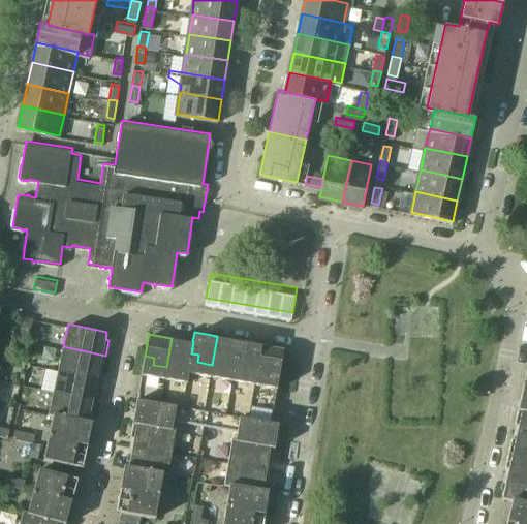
[(239,339),(217,336),(212,365),(227,367),(228,360),(236,361),(239,339)]
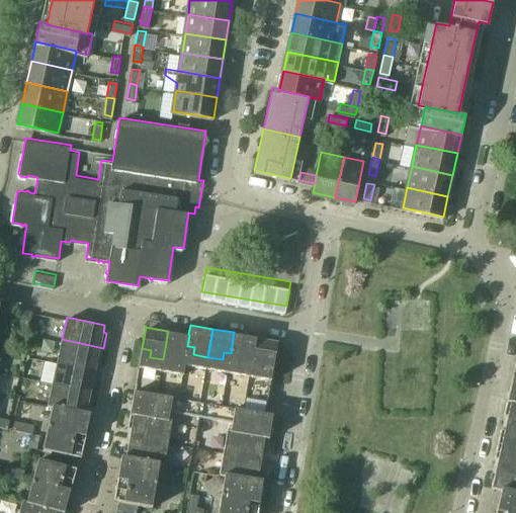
[(189,335),(188,334),(168,331),(163,359),(178,361),(179,354),(187,356),(188,346),(187,346),(189,335)]
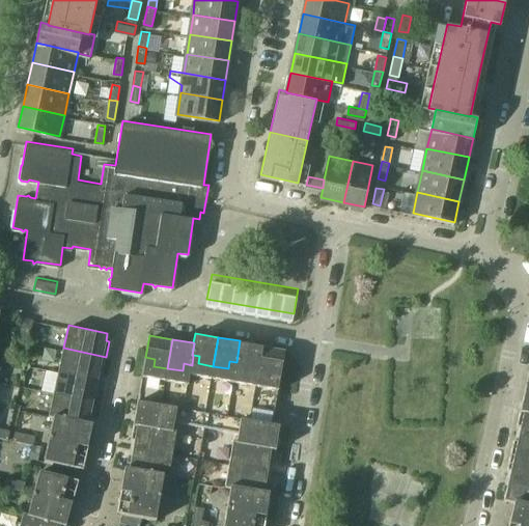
[(262,344),(240,340),(237,362),(243,364),(242,371),(257,374),(262,344)]
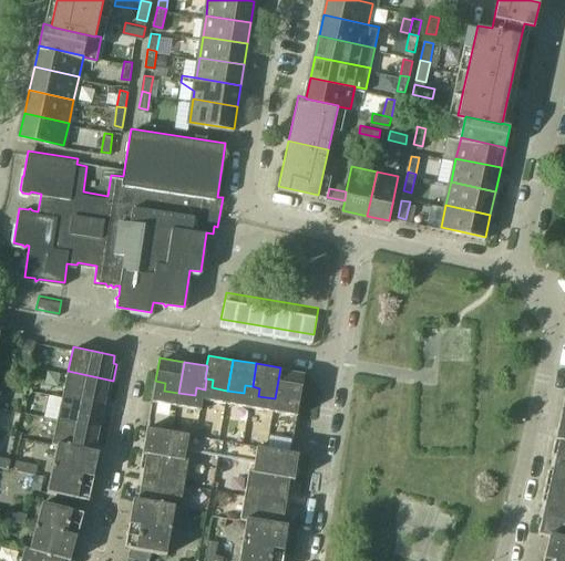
[(305,372),(280,367),(275,398),(289,401),(290,393),(300,395),(305,372)]
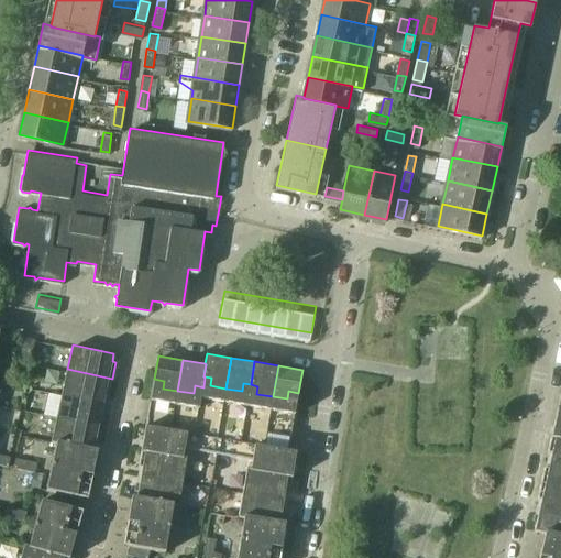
[(112,379),(67,369),(63,392),(103,401),(106,393),(109,394),(112,379)]
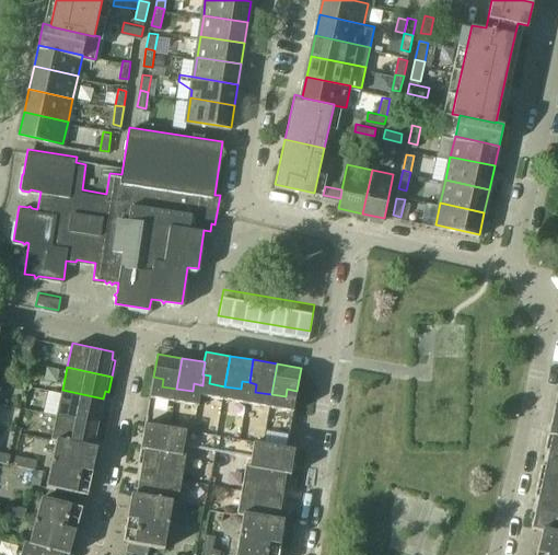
[(241,389),(224,386),(209,383),(210,376),(204,374),(202,385),(194,383),(193,391),(176,389),(162,386),(163,379),(153,377),(143,435),(177,440),(176,450),(183,451),(185,442),(256,455),(255,464),(257,464),(259,454),(293,461),(295,447),(288,446),(297,391),(287,389),(286,396),(271,394),(255,392),(256,384),(250,382),(242,381),(241,389)]
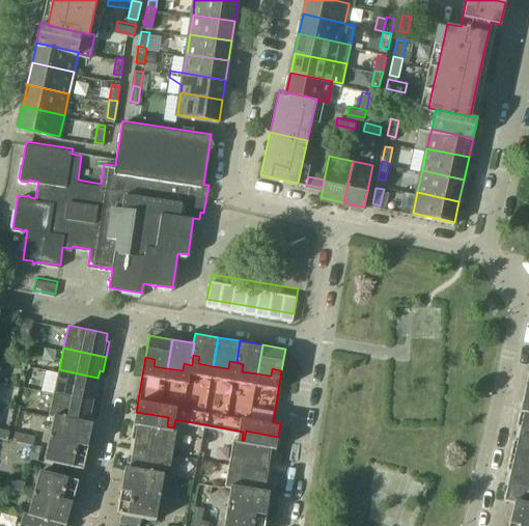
[(98,378),(59,369),(54,391),(93,399),(98,378)]
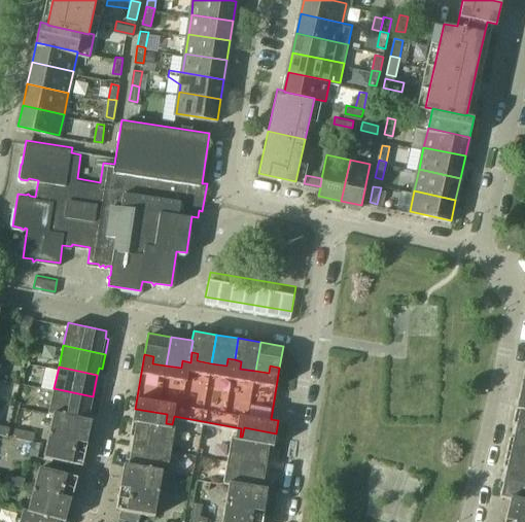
[(93,396),(54,388),(48,411),(54,412),(54,411),(88,418),(88,417),(93,396)]
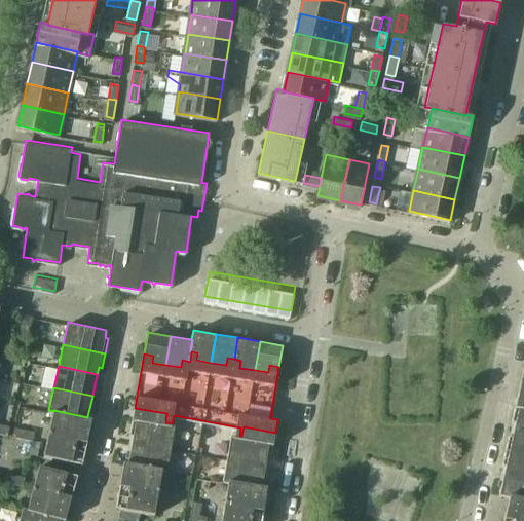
[(523,406),(516,404),(513,419),(516,420),(515,426),(523,429),(523,406)]
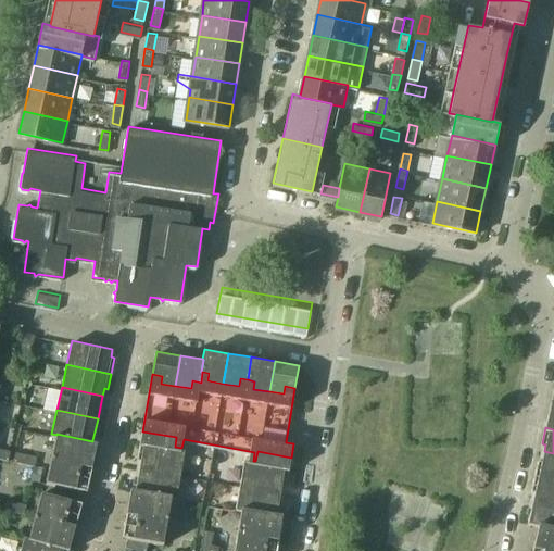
[(176,437),(142,431),(140,442),(175,448),(175,447),(176,437)]
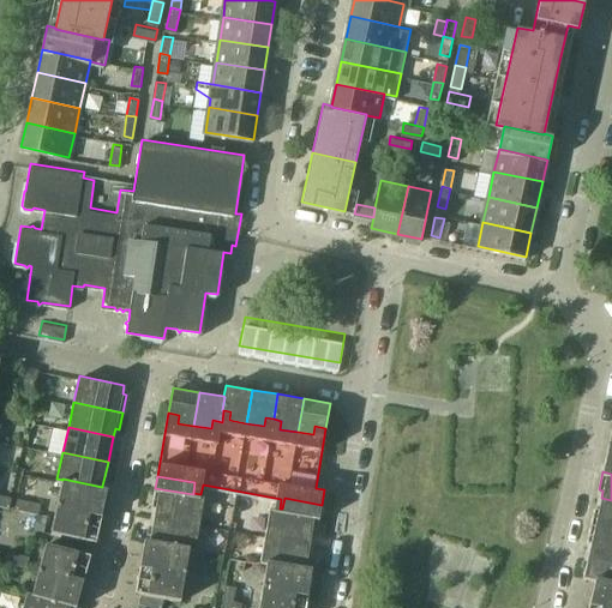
[(97,540),(105,504),(108,487),(102,486),(102,487),(63,479),(63,480),(52,530),(97,540)]
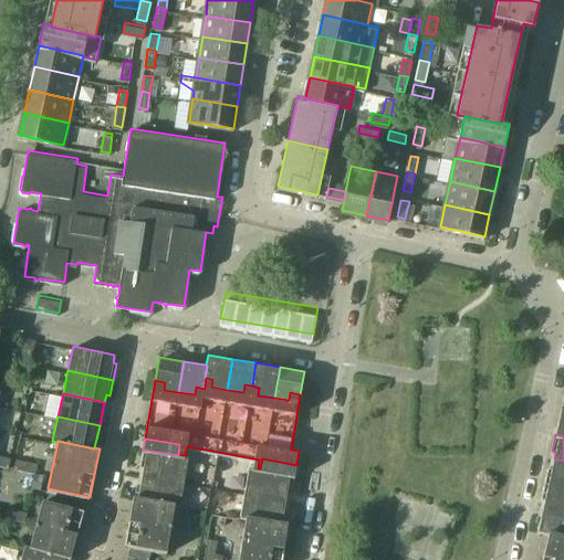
[(178,455),(143,450),(141,465),(144,466),(143,474),(185,481),(189,456),(185,455),(178,454),(178,455)]
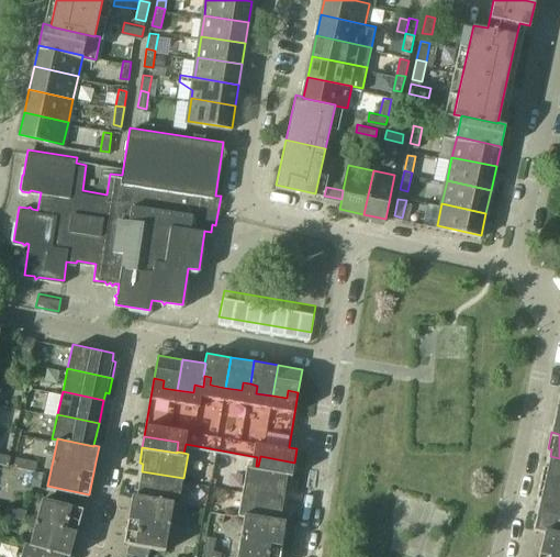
[(12,453),(0,449),(0,460),(10,463),(12,453)]
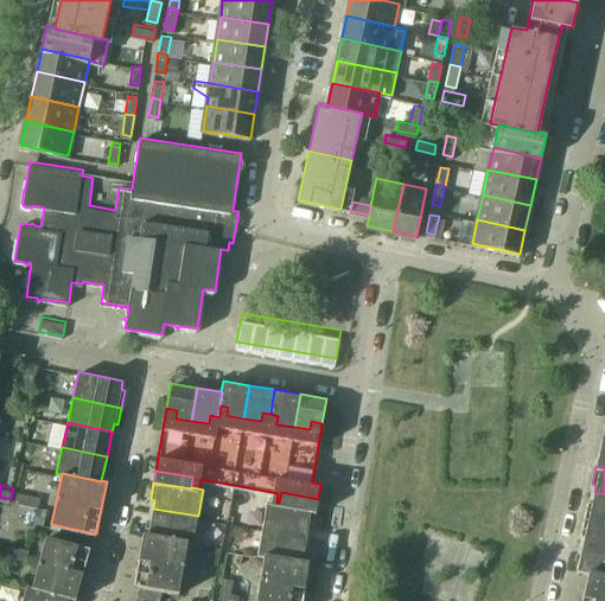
[(42,494),(18,490),(16,500),(39,505),(42,494)]
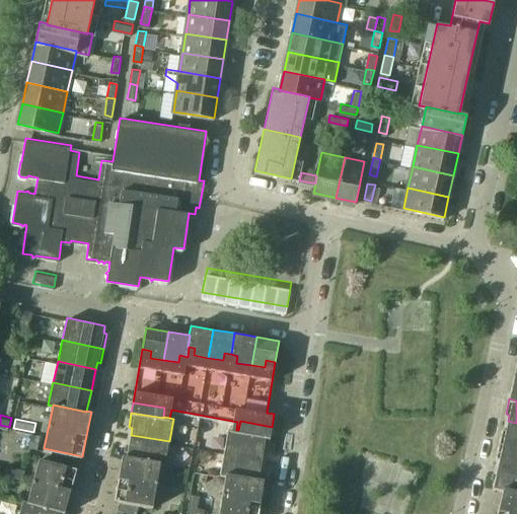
[(240,421),(238,430),(238,431),(270,436),(272,427),(240,421)]
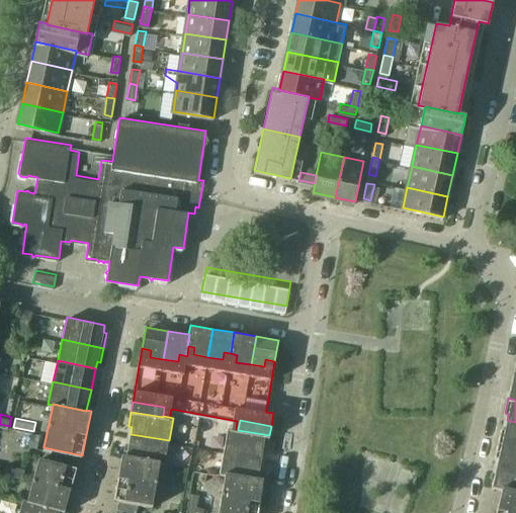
[(515,422),(507,420),(505,427),(502,426),(499,441),(515,444),(515,422)]
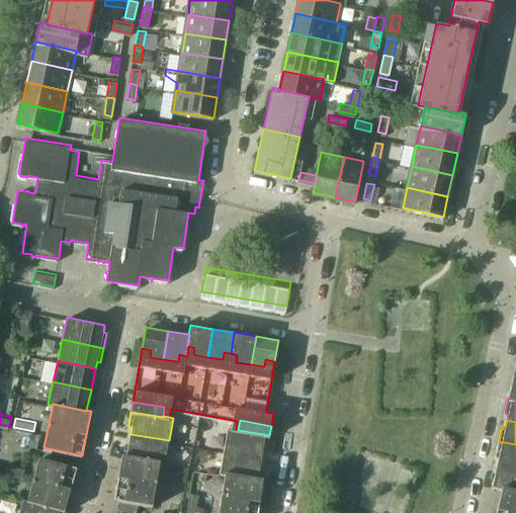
[(41,424),(35,422),(33,431),(30,445),(36,446),(41,424)]
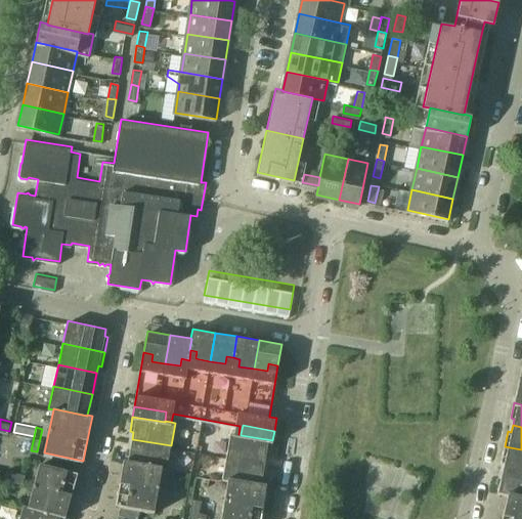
[(272,440),(241,435),(241,434),(238,434),(230,432),(226,456),(265,462),(266,455),(270,456),(272,440)]
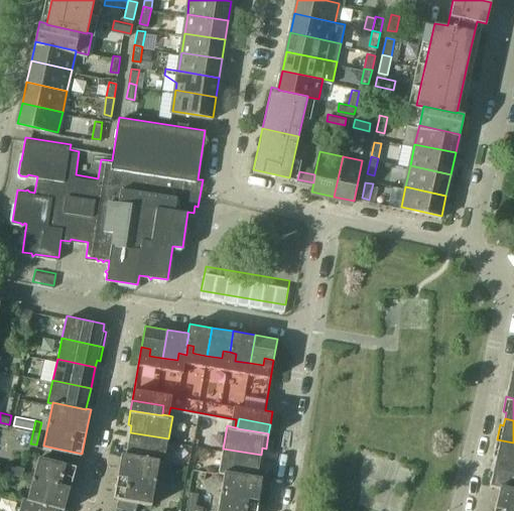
[(200,431),(199,440),(198,443),(213,446),(215,433),(200,431)]
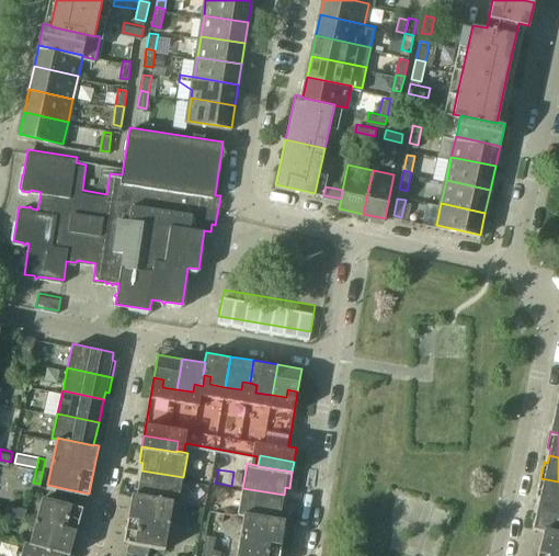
[(179,500),(183,477),(141,471),(138,492),(137,494),(179,500)]
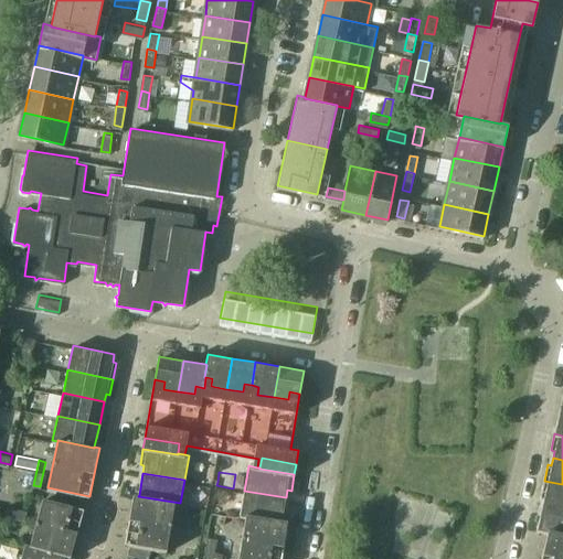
[(562,484),(544,481),(540,496),(544,497),(542,505),(562,509),(562,484)]
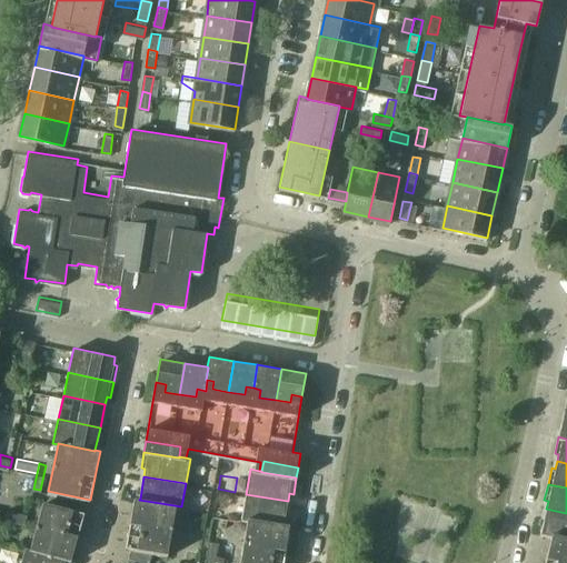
[(285,523),(288,501),(246,494),(242,518),(285,524),(285,523)]
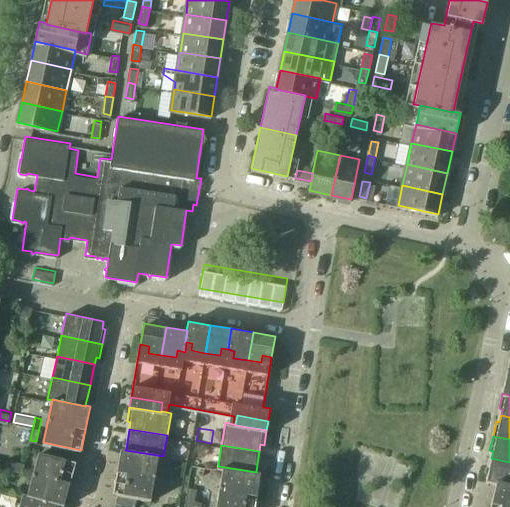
[(151,499),(158,457),(163,457),(163,456),(125,450),(126,449),(121,448),(113,493),(118,494),(138,497),(151,499)]
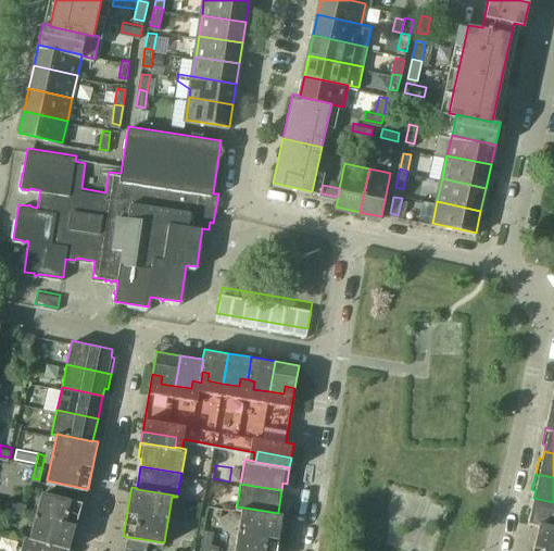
[(83,501),(42,490),(30,536),(29,537),(65,547),(64,548),(70,549),(83,501)]
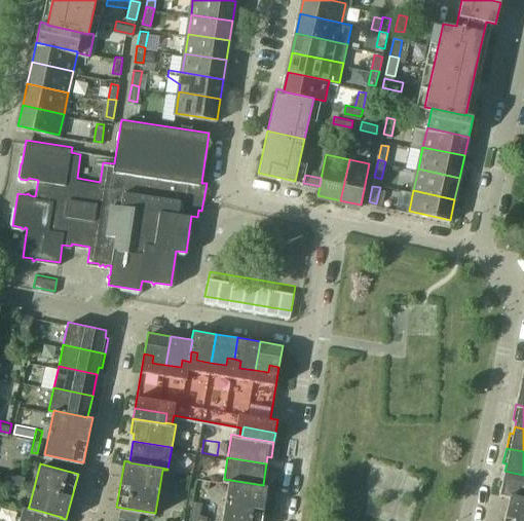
[(6,471),(4,480),(25,483),(26,474),(6,471)]
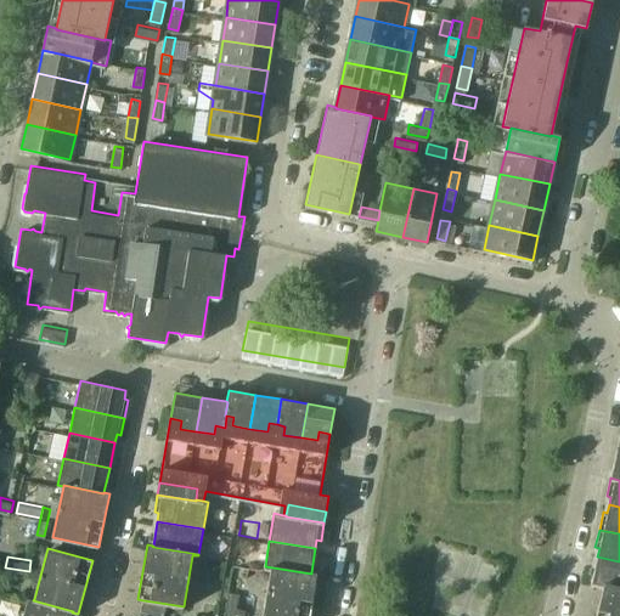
[(619,561),(597,557),(592,583),(603,586),(609,587),(609,586),(619,588),(619,561)]
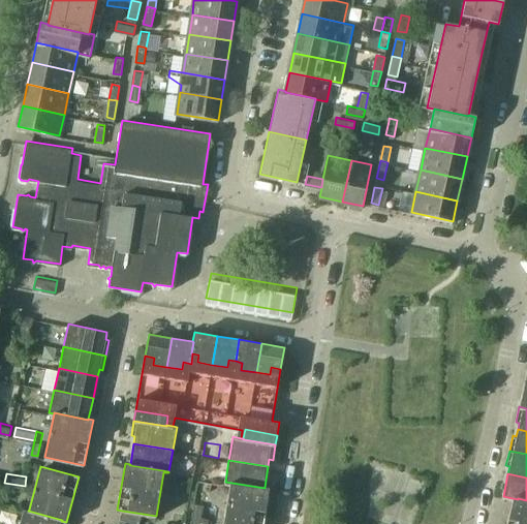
[(270,488),(265,487),(265,488),(225,482),(225,483),(229,484),(222,523),(257,523),(259,515),(265,516),(270,488)]
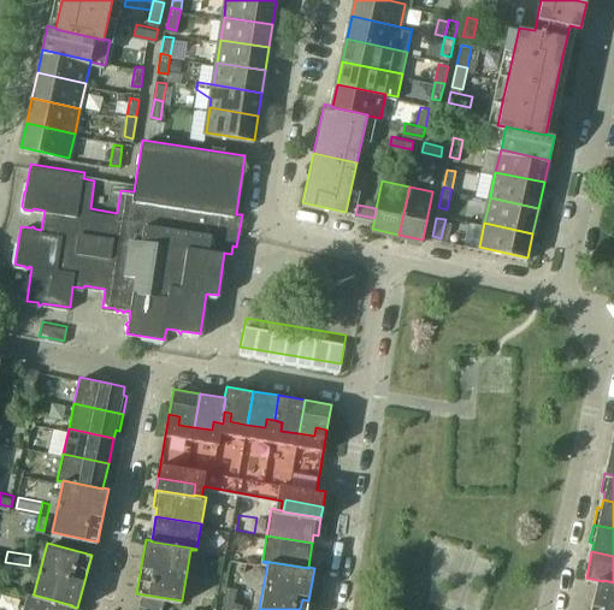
[(613,582),(603,580),(603,581),(597,580),(590,609),(594,609),(613,609),(613,582)]
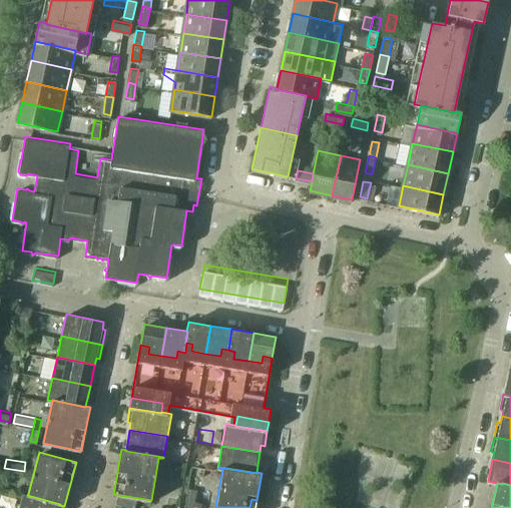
[(197,488),(188,486),(185,506),(194,507),(197,488)]
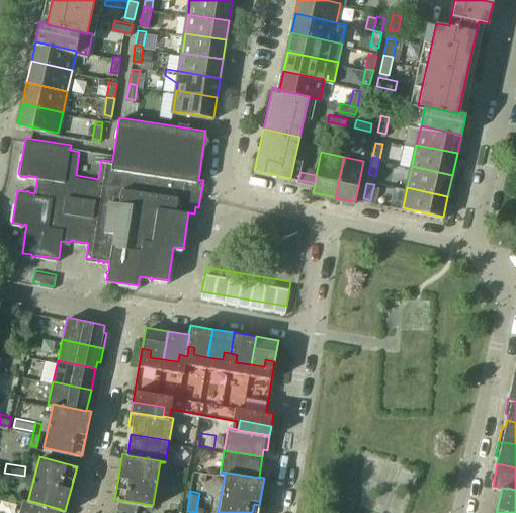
[(61,509),(27,500),(28,499),(23,498),(18,512),(59,512),(60,510),(61,509)]
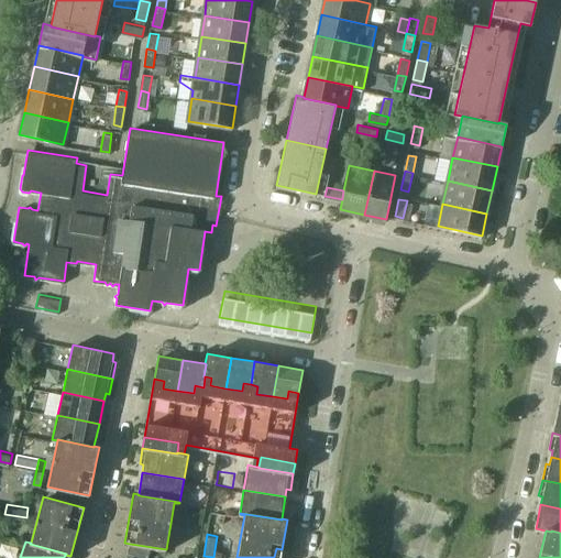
[(152,547),(130,544),(129,551),(149,557),(152,547)]
